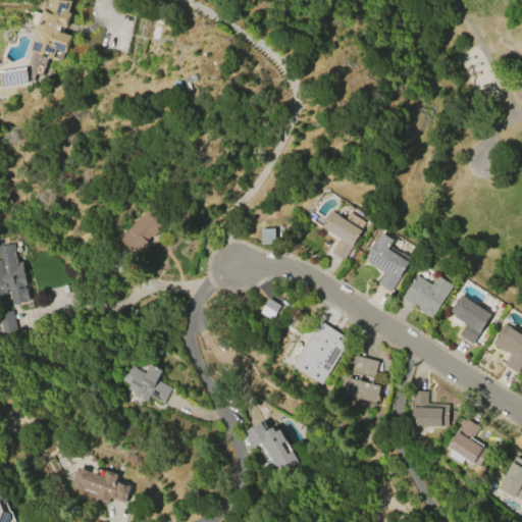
[(72,37),(67,53),(56,49),(53,58),(30,51),(44,0),(68,0),(72,1),(68,12),(72,13),(67,29),(63,28),(62,33),(72,37)]
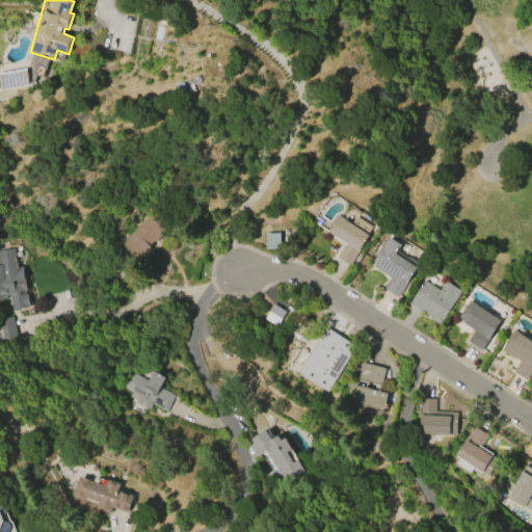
[(29,85),(1,89),(0,81),(0,73),(27,70),(29,85)]
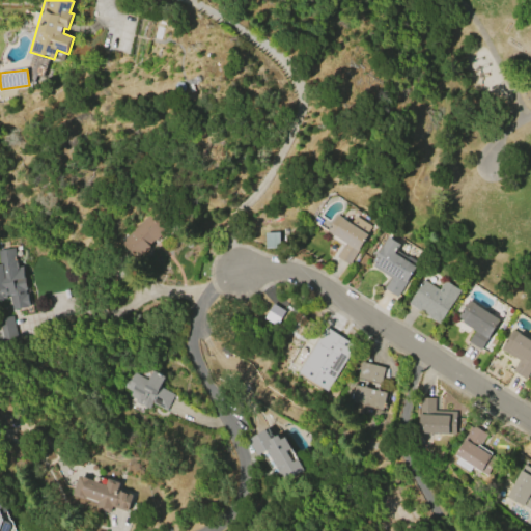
[(119,242),(149,212),(166,228),(154,241),(151,240),(146,245),(148,246),(136,258),(119,242)]
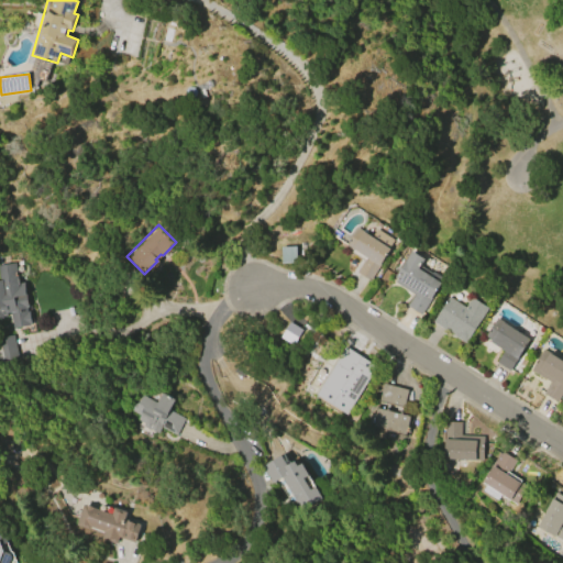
[(345,245),(356,228),(372,238),(376,230),(393,240),(388,247),(390,249),(370,280),(356,272),(365,257),(353,250),(352,251),(345,245)]
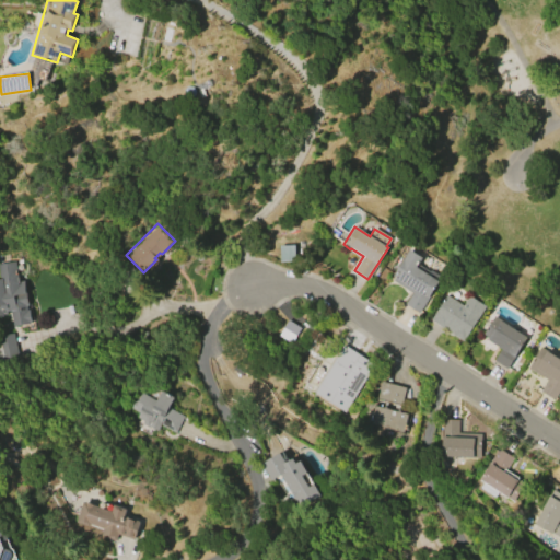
[(405,304),(411,293),(392,281),(394,277),(393,277),(409,249),(422,257),(416,268),(439,281),(419,313),(405,304)]
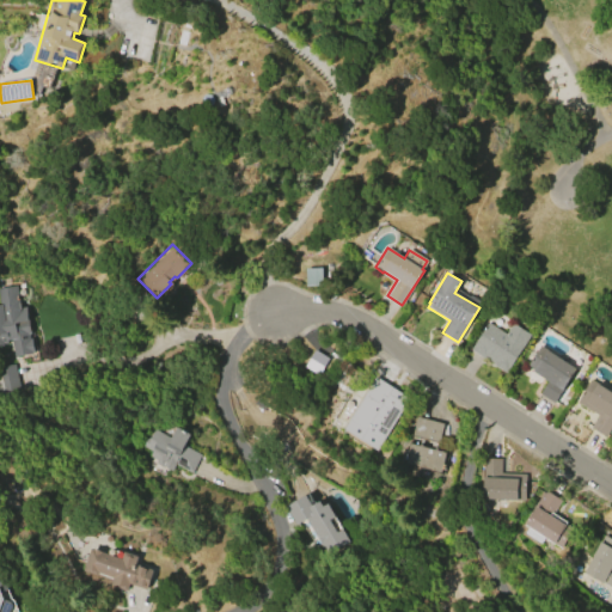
[(25,307),(34,353),(12,356),(10,340),(6,341),(7,343),(1,344),(1,346),(0,346),(0,288),(14,286),(19,307),(25,307)]
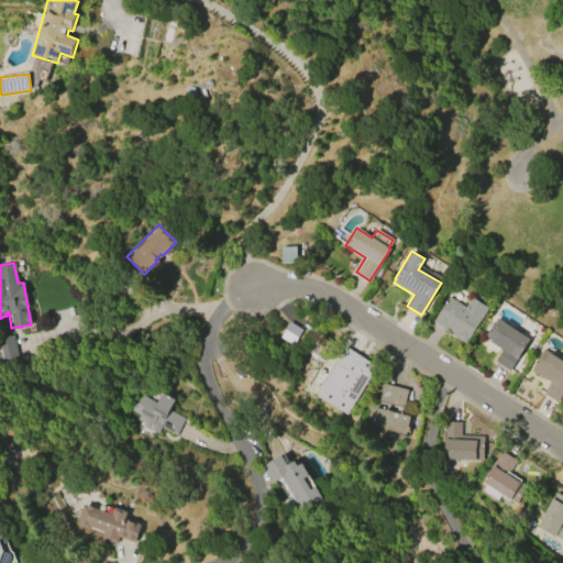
[(471,297),(487,309),(464,343),(453,337),(454,335),(445,330),(445,331),(431,321),(448,297),(464,308),(471,297)]
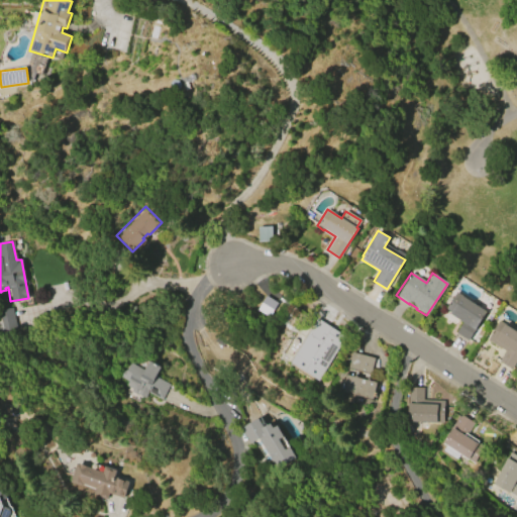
[(486,311),(469,340),(455,332),(462,322),(449,314),(450,312),(445,309),(455,293),(486,311)]
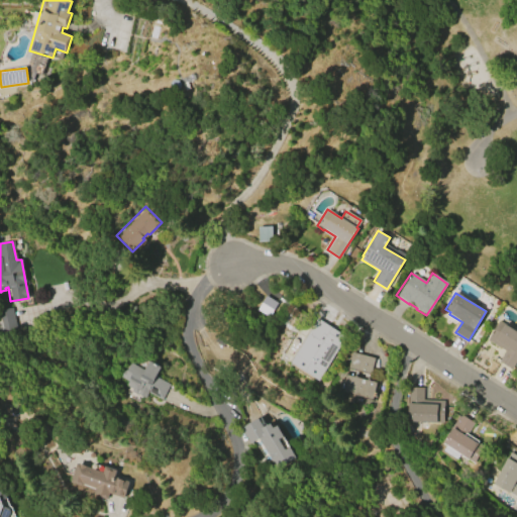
[(269,317),(278,303),(266,296),(256,310),(269,317)]
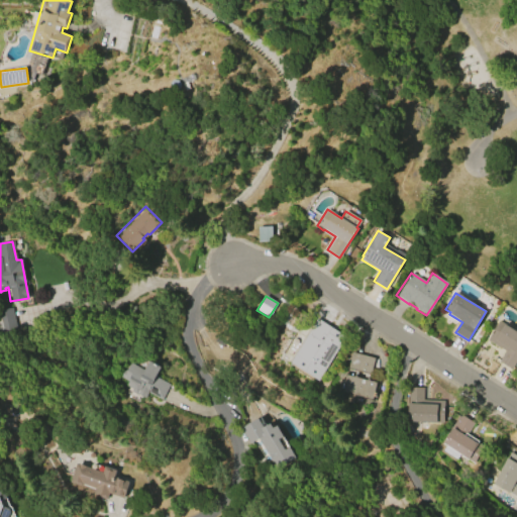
[(0,309),(10,308),(14,329),(1,332),(0,326),(0,309)]
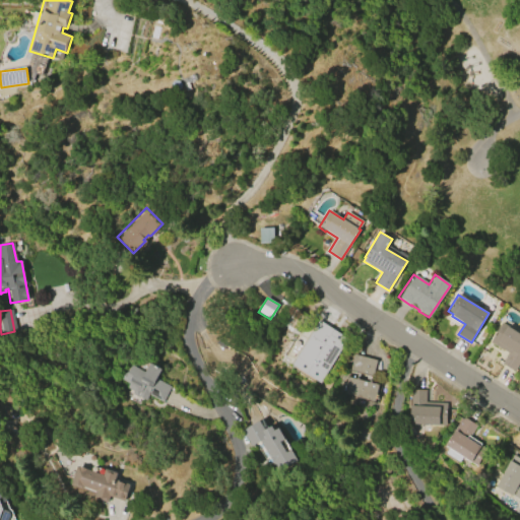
[(319,383),(290,364),(319,320),(347,338),(319,383)]
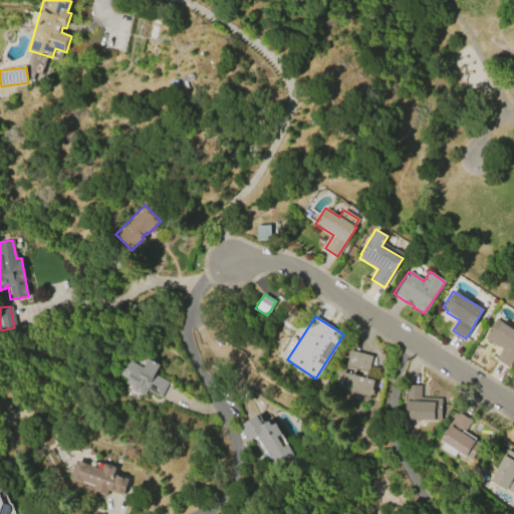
[(496,318),(513,328),(513,356),(508,366),(495,358),(501,347),(484,337),(496,318)]
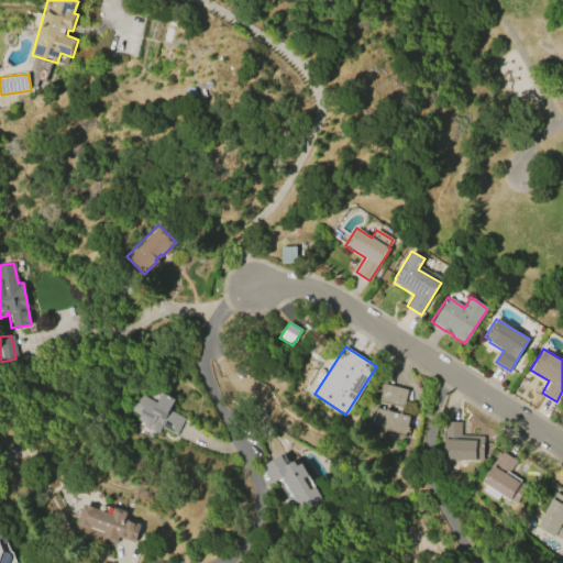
[(408,389),(404,407),(378,400),(383,384),(408,389)]
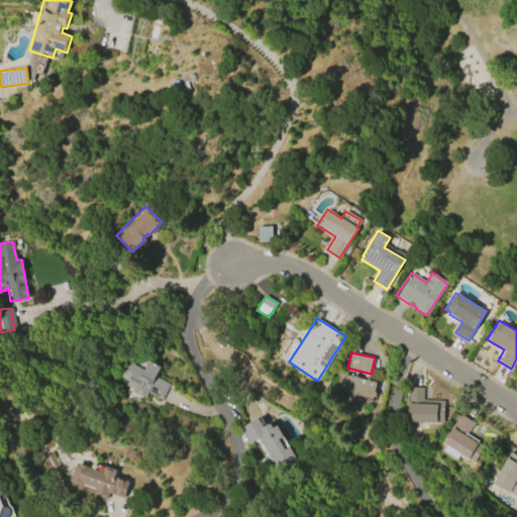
[(170,384),(161,400),(147,392),(144,398),(136,393),(135,395),(128,391),(129,389),(124,386),(126,381),(119,377),(122,371),(124,372),(129,363),(143,371),(148,359),(161,367),(156,376),(170,384)]
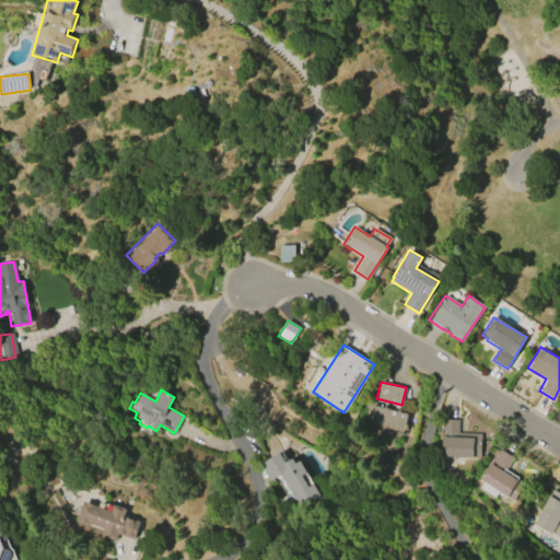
[(410,415),(405,435),(382,430),(381,436),(361,432),(366,409),(373,411),(374,406),(410,415)]
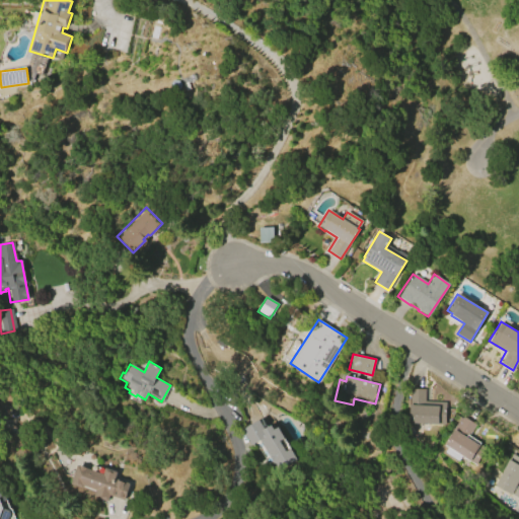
[(446,401),(445,425),(409,423),(411,389),(425,389),(424,400),(446,401)]
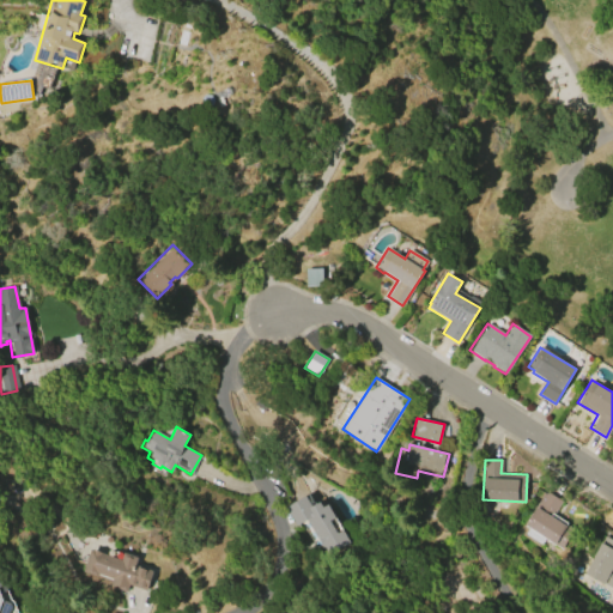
[(572,530),(560,548),(525,526),(536,507),(535,505),(545,491),(562,502),(554,514),(568,522),(565,526),(572,530)]
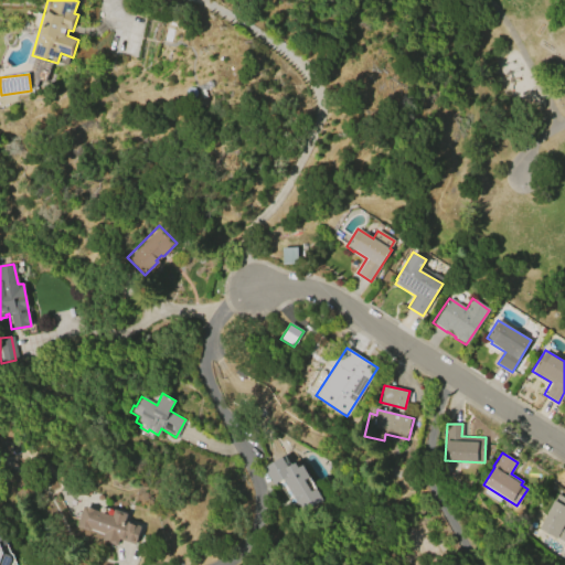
[(302,465),(322,500),(301,513),(281,479),(273,483),(264,467),(285,455),(290,465),(295,462),(298,467),(302,465)]
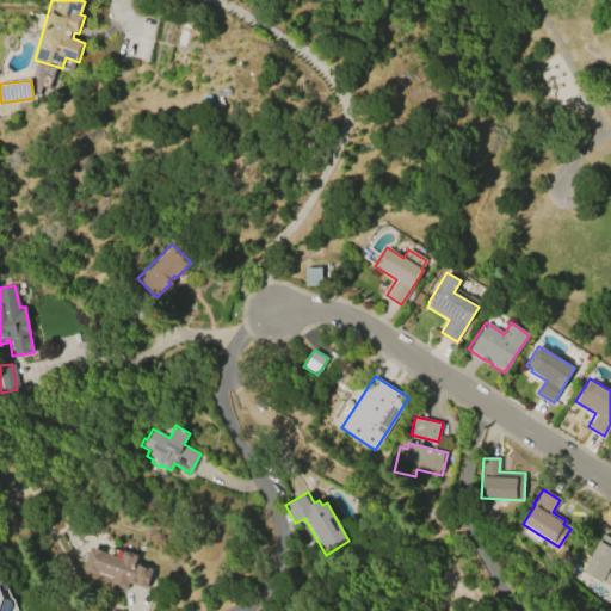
[(610,588),(582,573),(603,534),(610,537),(610,588)]
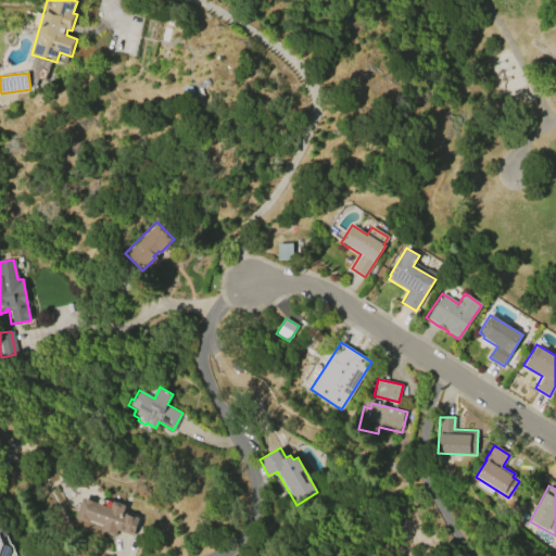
[(139,518),(133,535),(117,530),(114,536),(100,532),(102,525),(88,520),(87,523),(74,519),(81,497),(111,507),(113,501),(125,505),(123,513),(139,518)]
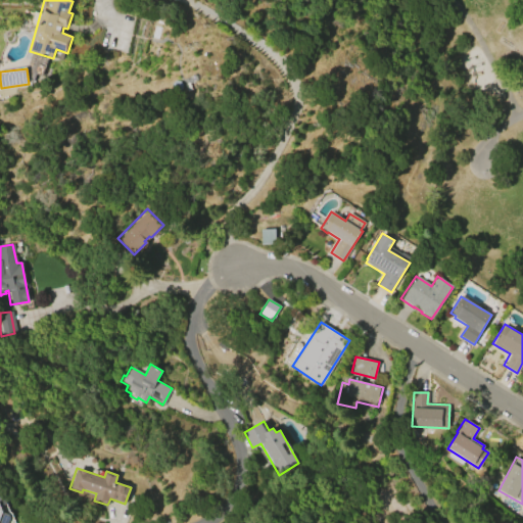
[(0,522),(0,495),(3,495),(6,505),(2,506),(4,512),(9,515),(11,517),(8,522),(0,522)]
